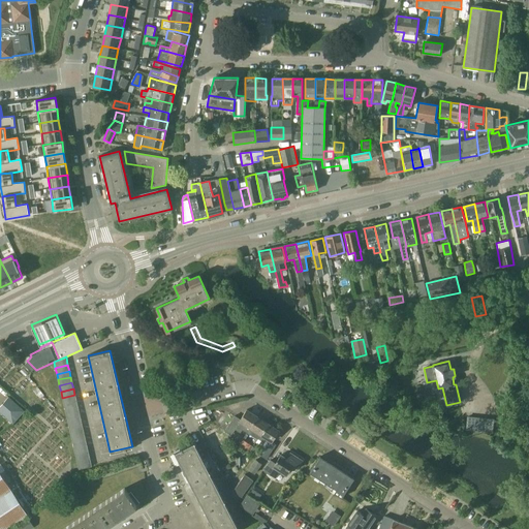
[(74,395),(62,398),(63,404),(75,401),(74,395)]
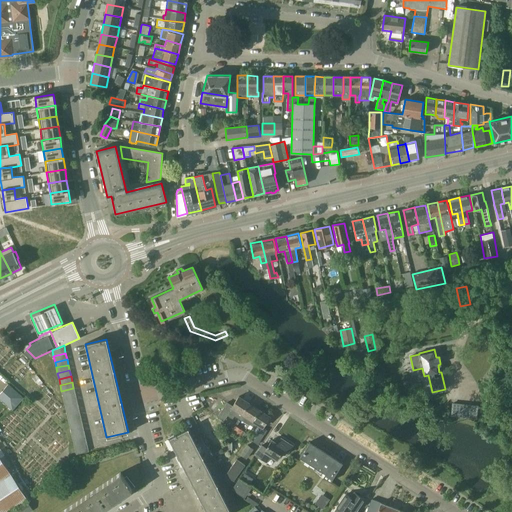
[(0,395),(0,397),(15,410),(27,397),(11,383),(0,395)]
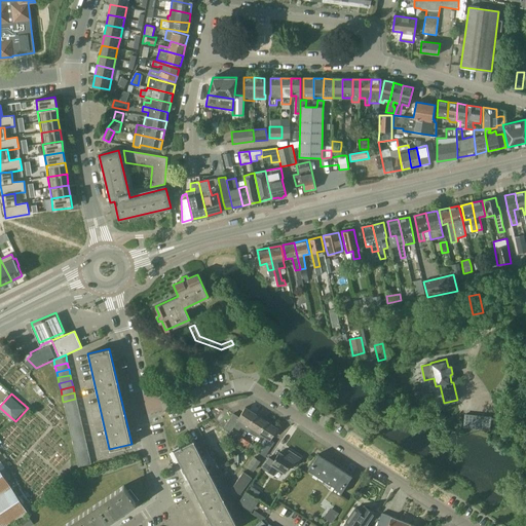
[(75,399),(63,402),(65,407),(77,404),(75,399)]
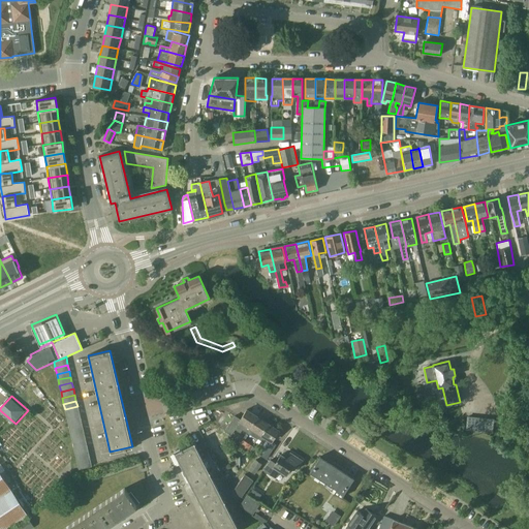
[(78,406),(65,409),(66,415),(79,412),(78,406)]
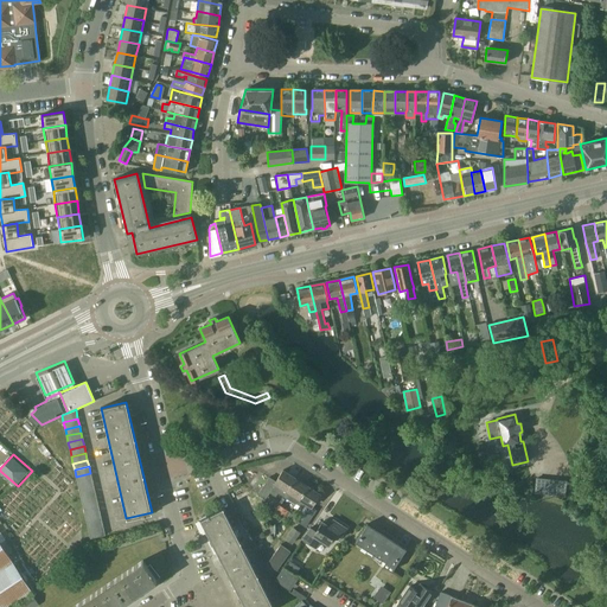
[(275,496),(278,492),(283,497),(295,478),(283,470),(275,481),(269,477),(259,494),(266,499),(269,492),(275,496)]
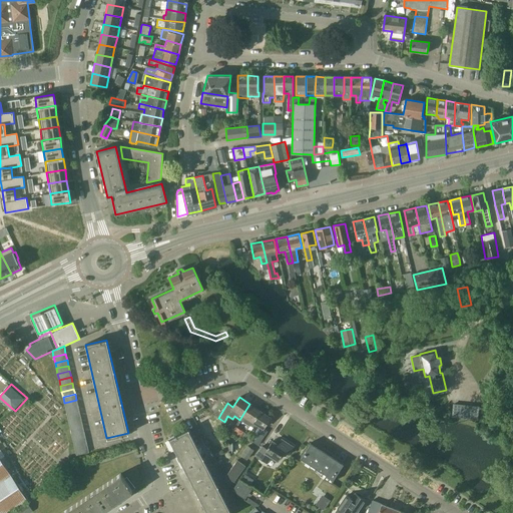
[(76,400),(64,403),(65,409),(77,406),(76,400)]
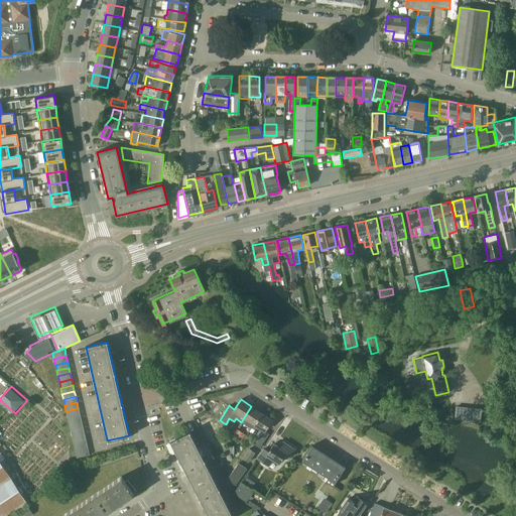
[(251,428),(254,424),(261,413),(251,406),(241,422),(251,428)]
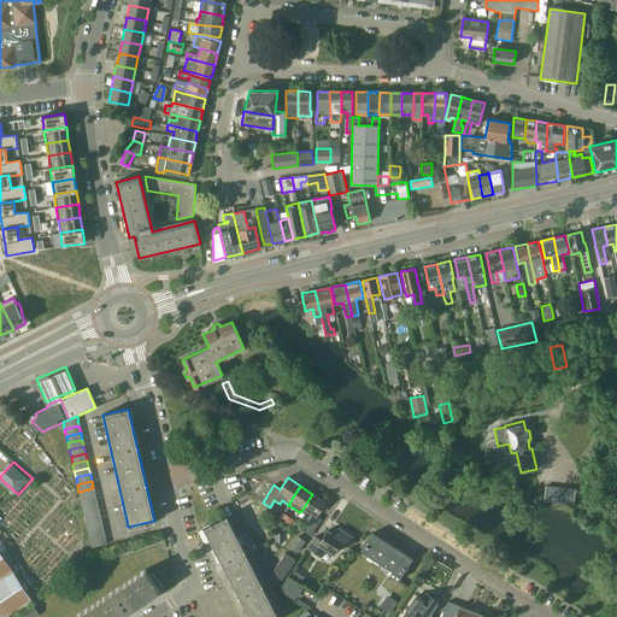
[(93,488),(78,492),(81,499),(95,495),(93,488)]
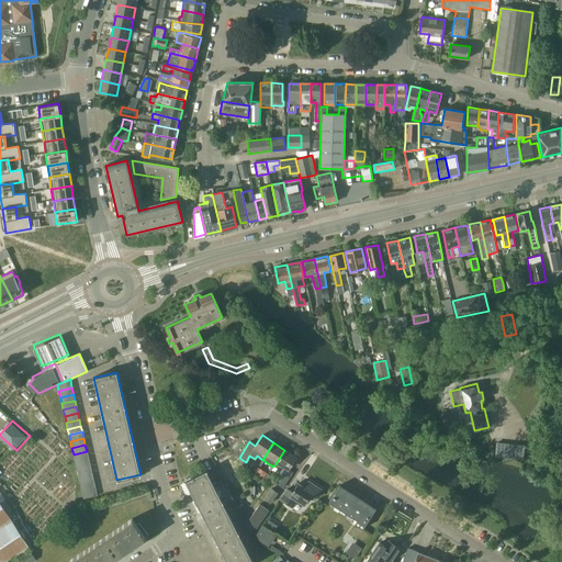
[(524,462),(526,448),(496,445),(495,460),(524,462)]
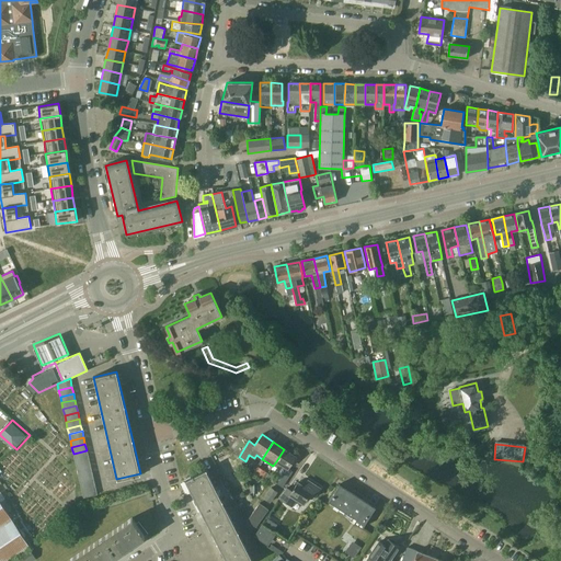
[(287,468),(296,456),(284,449),(276,461),(283,465),(279,469),(285,472),(277,483),(282,487),(285,482),(293,471),(287,468)]
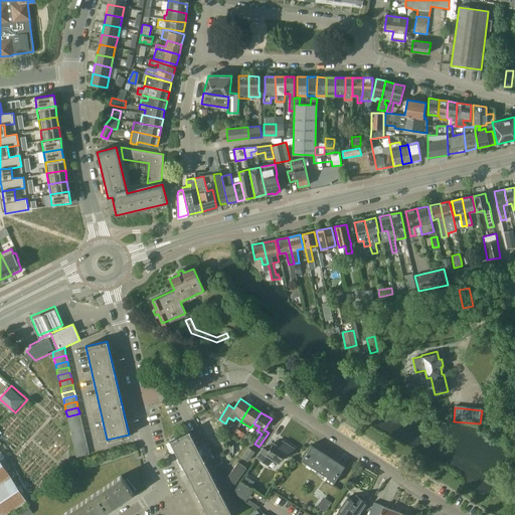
[(79,413),(67,416),(68,421),(80,419),(79,413)]
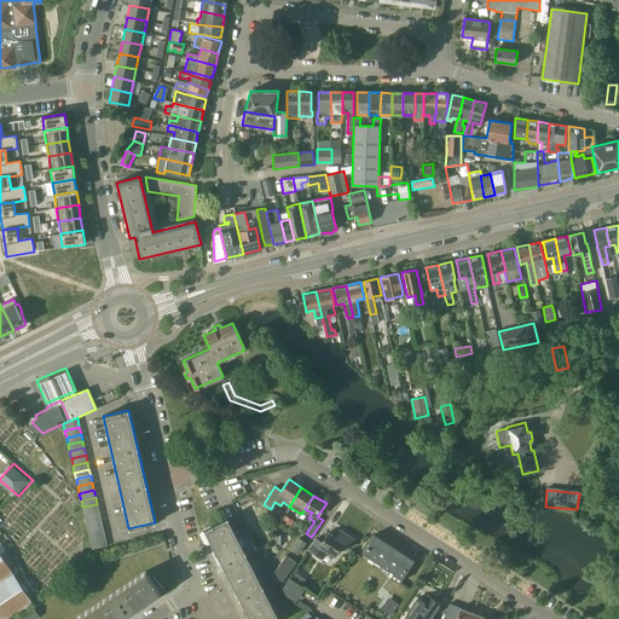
[(97,504),(82,507),(84,514),(98,510),(97,504)]
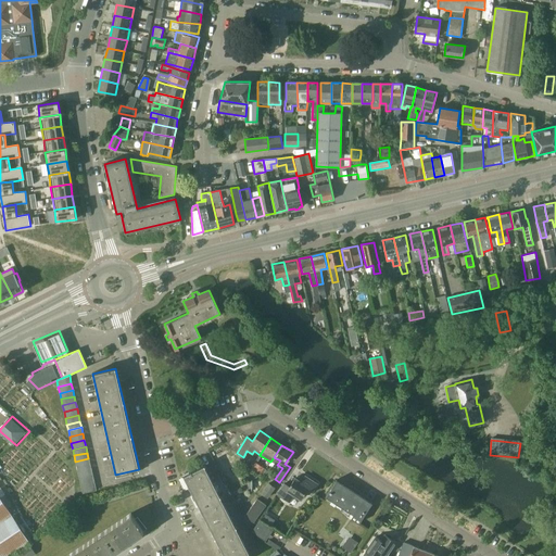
[(88,458),(75,462),(77,468),(90,465),(88,458)]
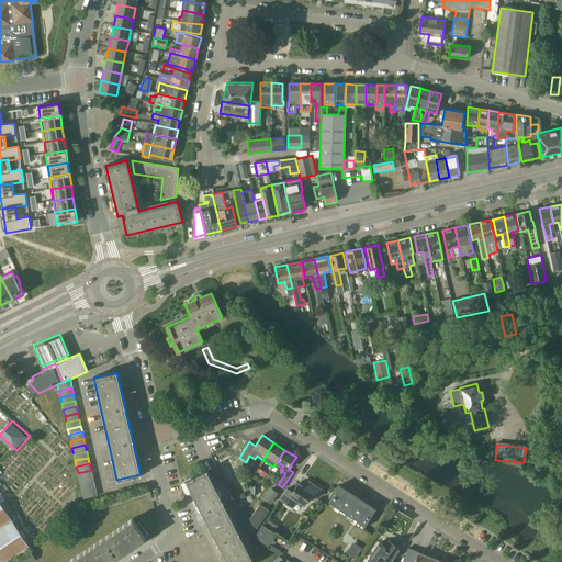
[(91,470),(78,473),(79,480),(92,476),(91,470)]
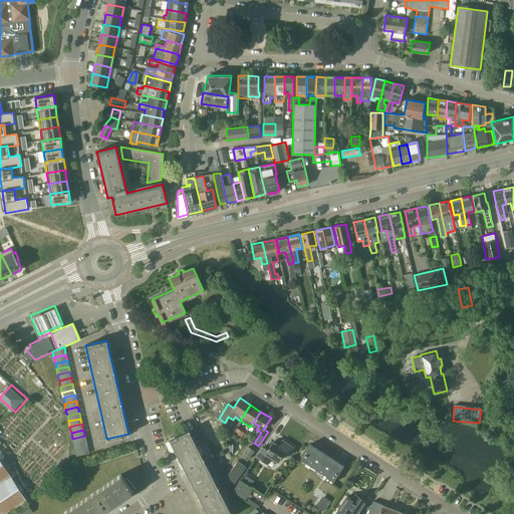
[(169,440),(184,469),(206,513),(231,513),(189,430),(169,440)]
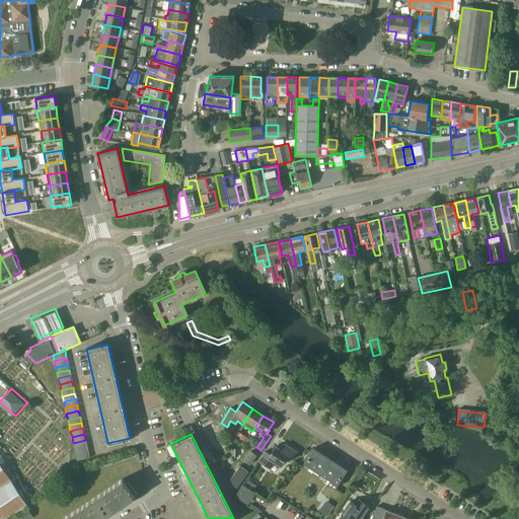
[(85,440),(73,443),(74,449),(86,446),(85,440)]
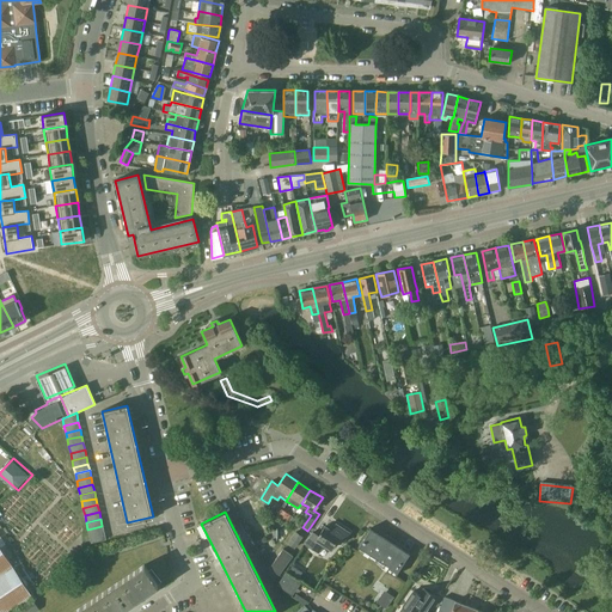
[(306,543),(318,551),(323,544),(331,549),(337,539),(342,543),(349,532),(335,524),(331,530),(325,525),(318,536),(313,532),(306,543)]
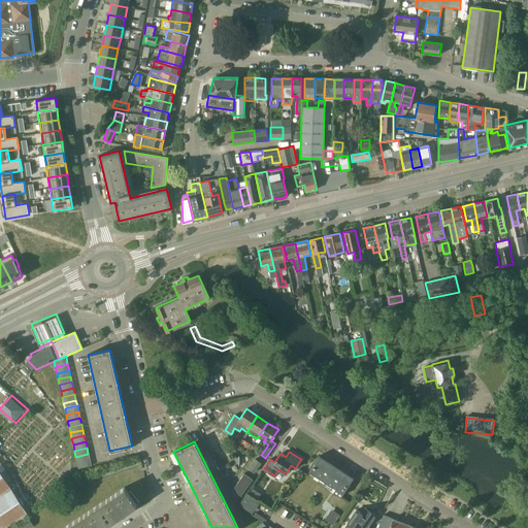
[(88,454),(75,457),(77,462),(90,460),(88,454)]
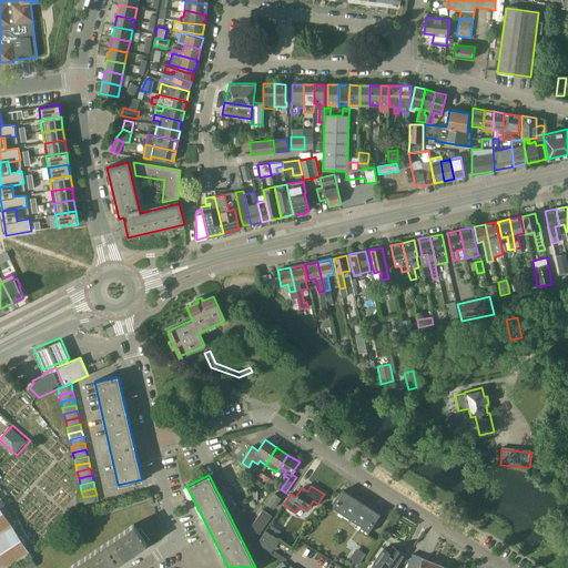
[(358,529),(366,535),(381,514),(344,490),(333,507),(361,525),(358,529)]
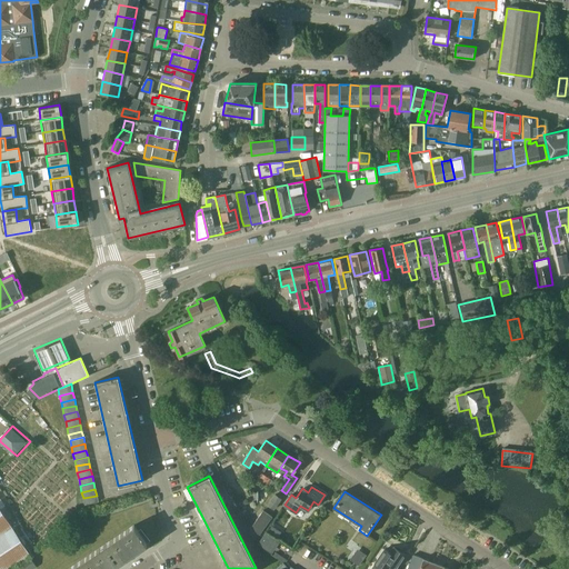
[(281,499),(275,495),(268,505),(273,509),(281,499)]
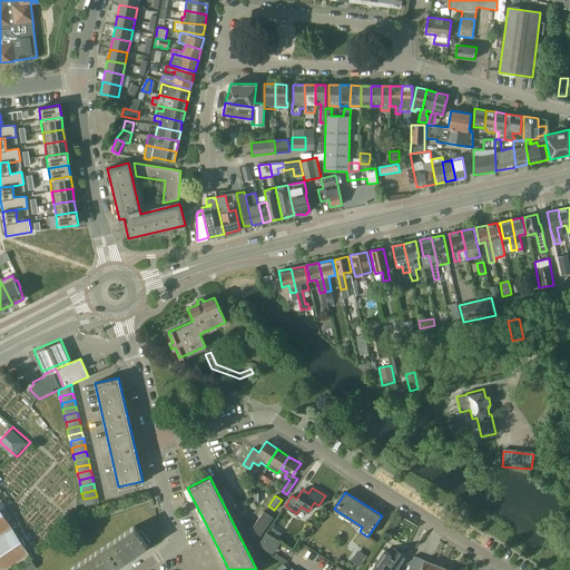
[(97,497),(84,499),(85,505),(98,502),(97,497)]
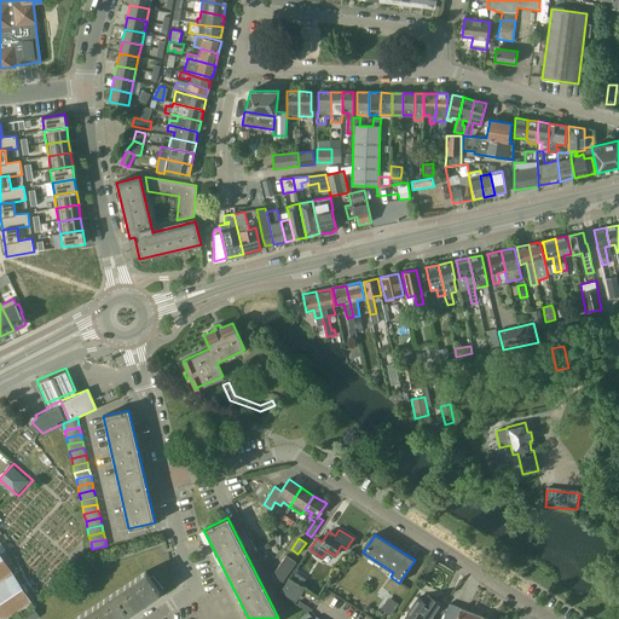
[(0,618),(6,618),(33,602),(6,562),(0,553),(0,618)]
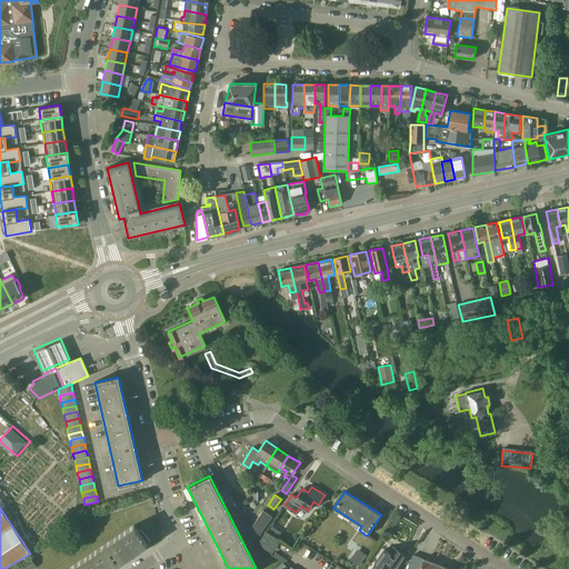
[(259,535),(272,517),(262,510),(250,528),(259,535)]
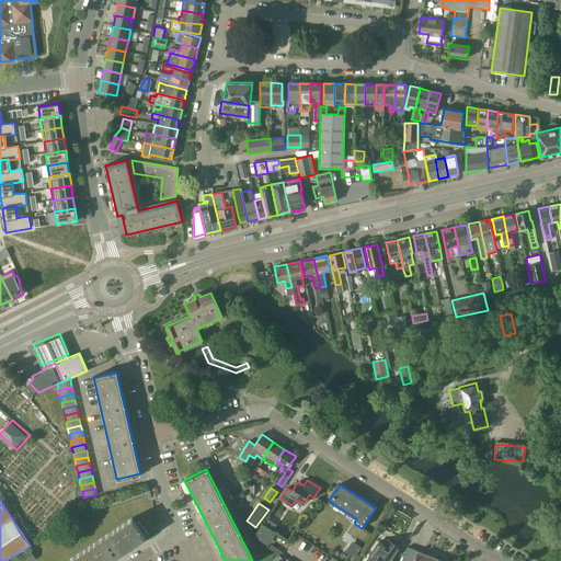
[(107,560),(145,537),(132,517),(67,560),(107,560)]
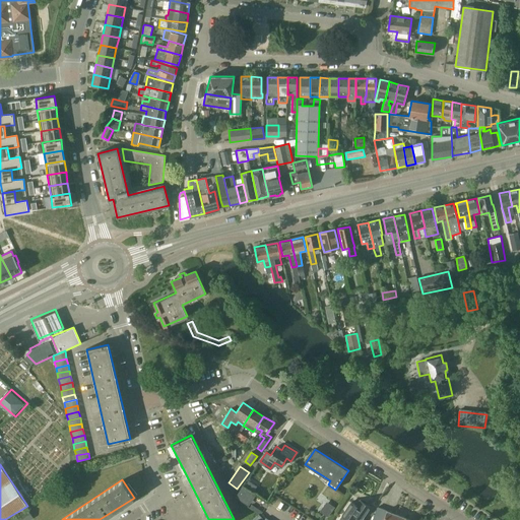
[(236,496),(245,502),(252,491),(243,485),(236,496)]
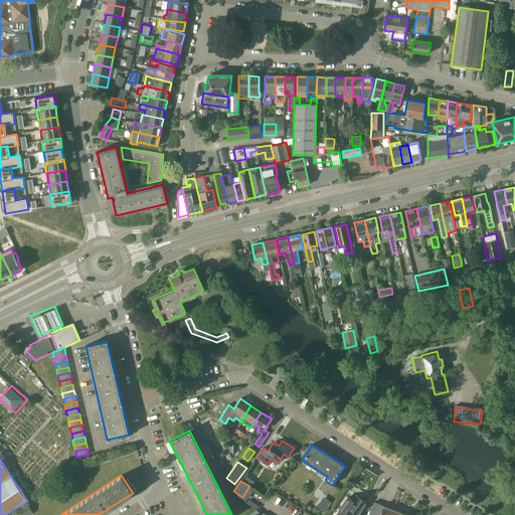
[(363,499),(364,498),(362,495),(358,495),(358,496),(357,495),(353,500),(349,497),(339,510),(346,514),(360,514),(359,514),(363,508),(362,508),(367,502),(363,499)]
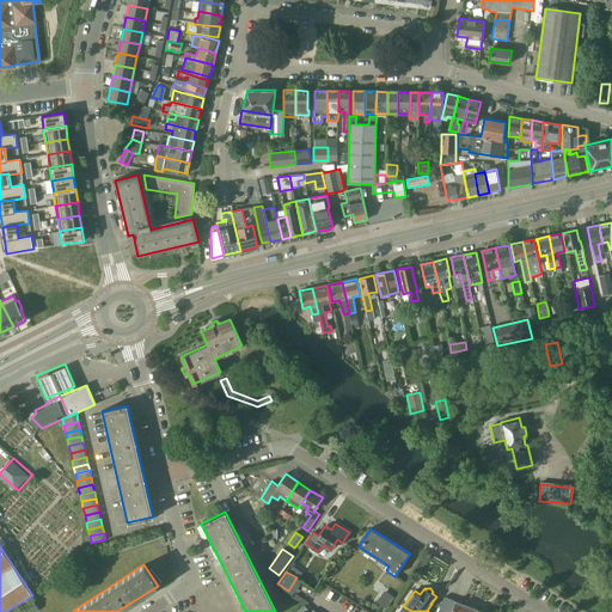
[(395,598),(384,591),(377,603),(386,609),(395,598)]
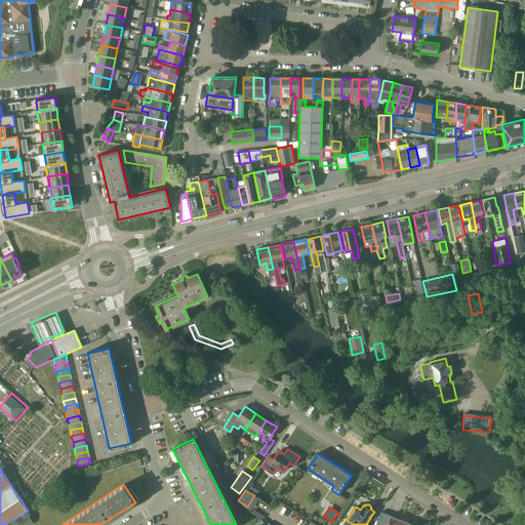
[(381,512),(376,524),(398,524),(400,519),(391,516),(381,512)]
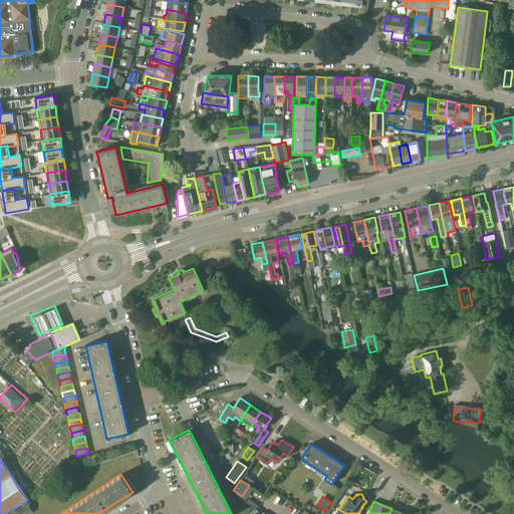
[(27,513),(29,513),(33,512),(27,502),(21,505),(27,513)]
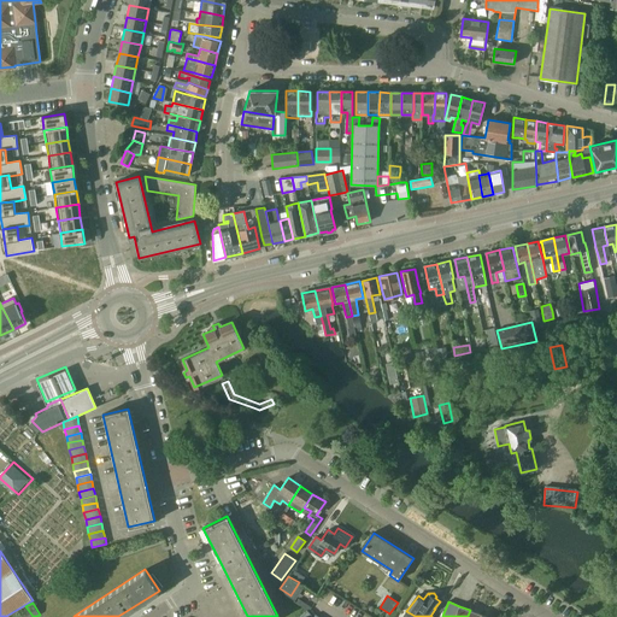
[(33,616),(25,606),(19,611),(23,616),(33,616)]
